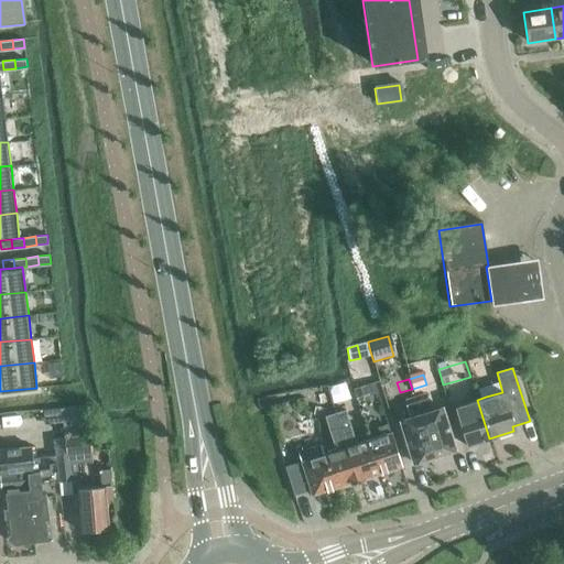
[(354,389),(356,398),(369,393),(370,396),(377,393),(377,390),(373,381),(354,389)]
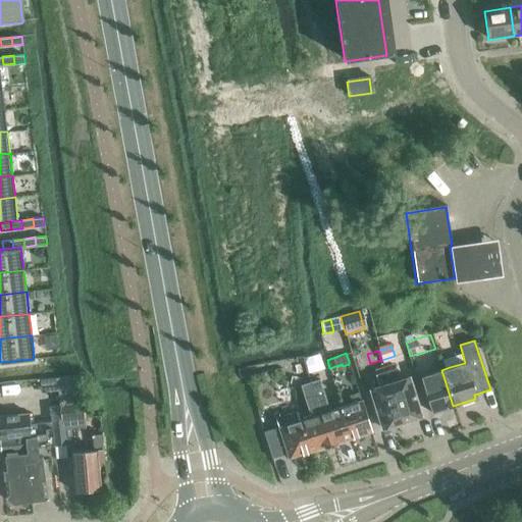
[(384,367),(401,422),(421,416),(409,377),(399,380),(394,365),(384,367)]
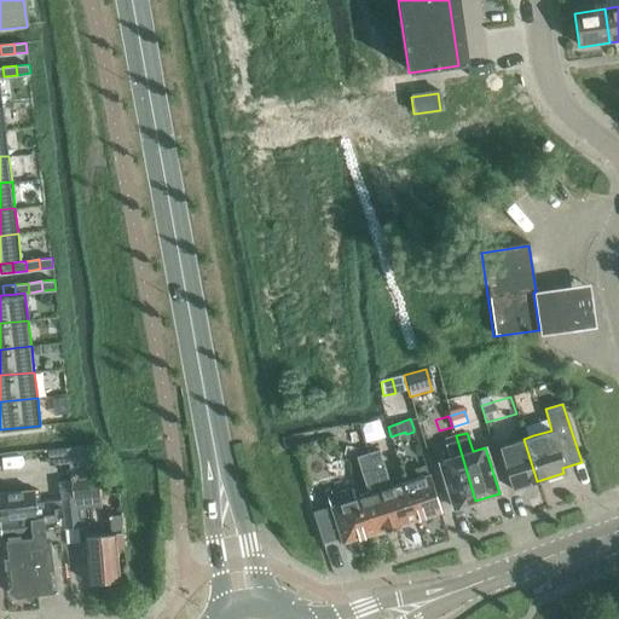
[(475,501),(456,435),(445,439),(451,457),(439,461),(452,507),(475,501)]
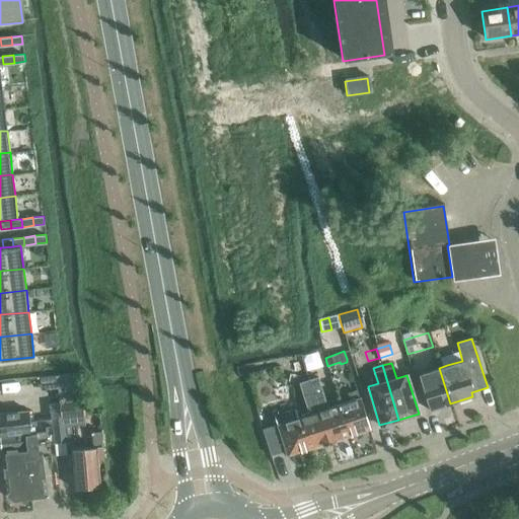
[(450,403),(439,368),(418,374),(429,410),(450,403)]
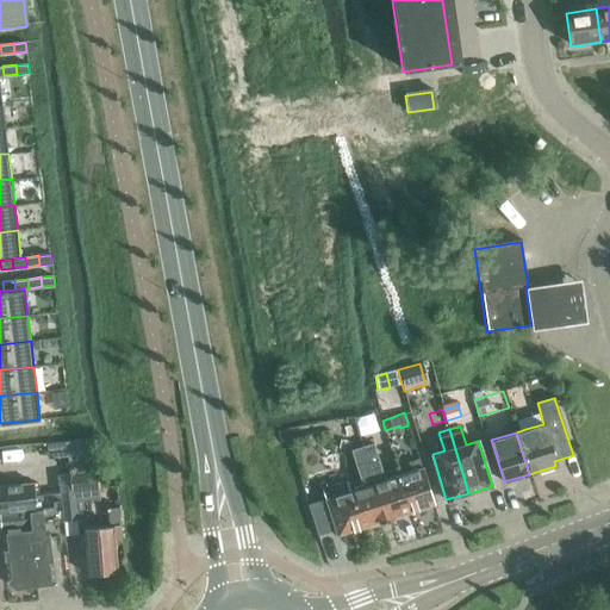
[(68,480),(69,491),(98,487),(92,439),(66,441),(69,474),(67,474),(68,480)]
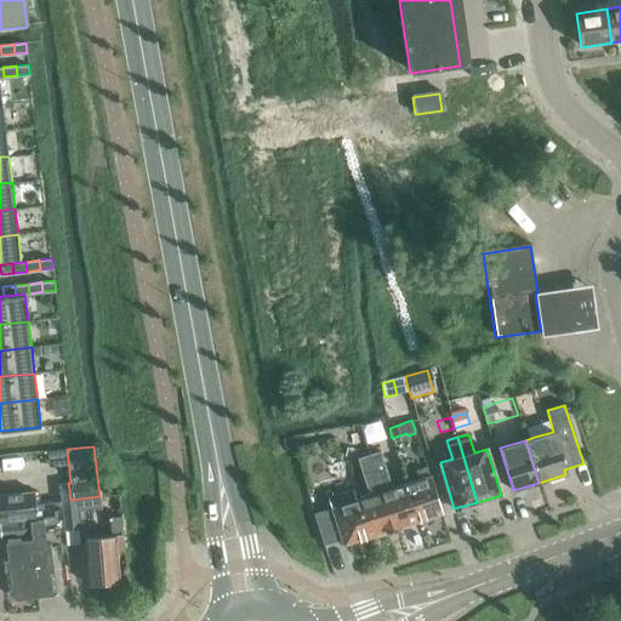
[(369,455),(392,529),(417,522),(406,485),(392,489),(380,451),(369,455)]
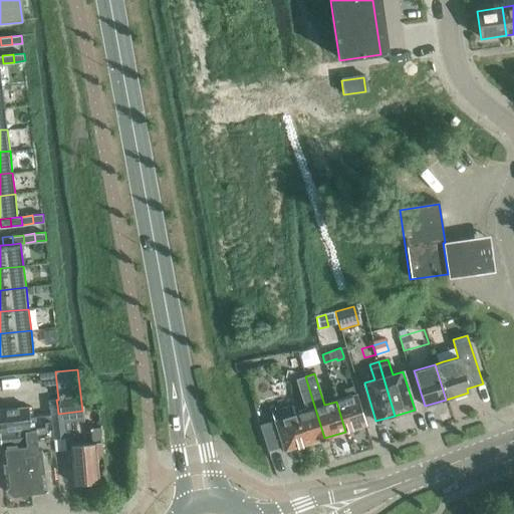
[(304,412),(295,415),(294,415),(303,445),(324,438),(305,376),(294,379),(304,412)]
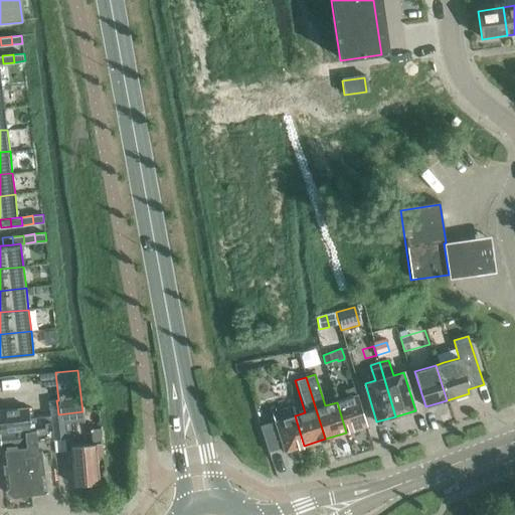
[(337,402),(346,433),(366,425),(356,395),(337,402)]
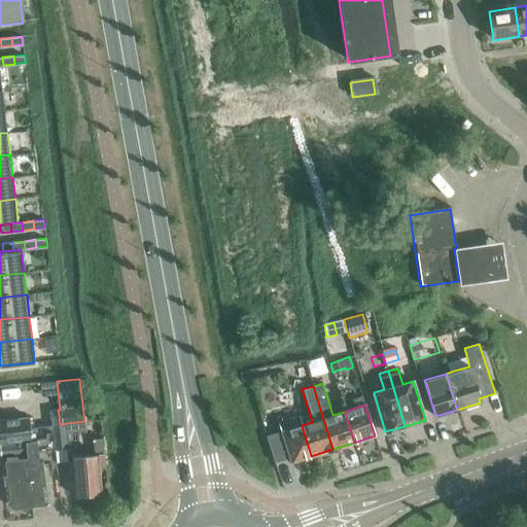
[(51,425),(60,424),(59,415),(58,410),(49,411),(51,425)]
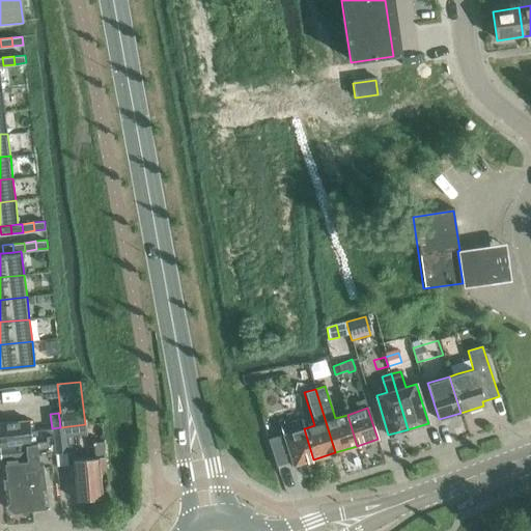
[(277,466),(290,462),(292,467),(313,459),(304,428),(305,428),(302,418),(281,425),(284,435),(269,440),(277,466)]
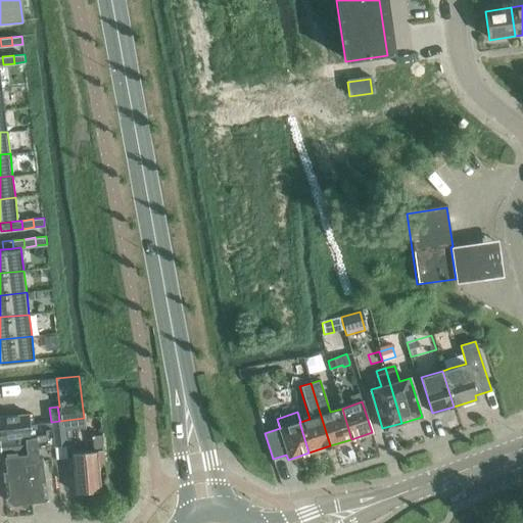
[(0,439),(45,434),(44,425),(29,427),(28,415),(0,417),(0,439)]
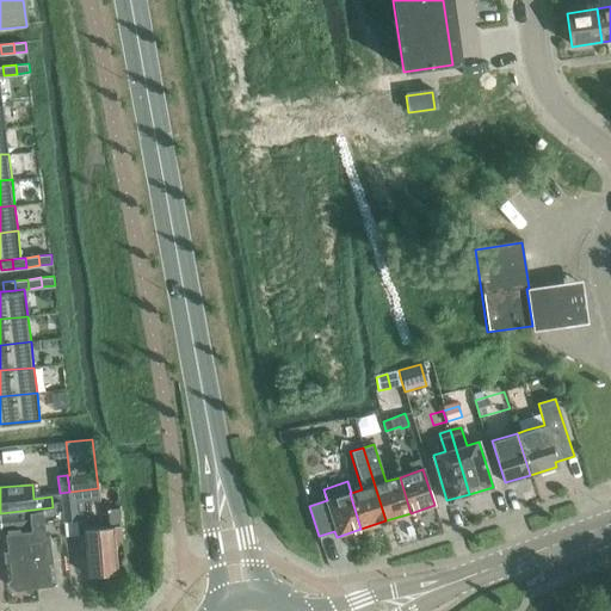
[(60,493),(60,495),(62,523),(63,523),(78,522),(75,500),(99,498),(98,488),(69,492),(60,493)]
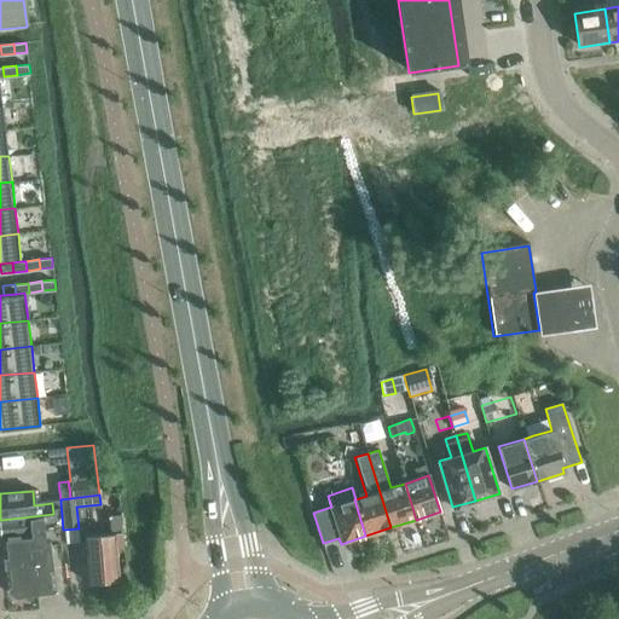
[(0,520),(0,528),(1,536),(0,534),(0,537),(6,588),(16,596),(42,593),(46,595),(51,595),(52,591),(58,591),(52,544),(67,542),(64,530),(63,530),(61,502),(52,503),(53,514),(0,520)]
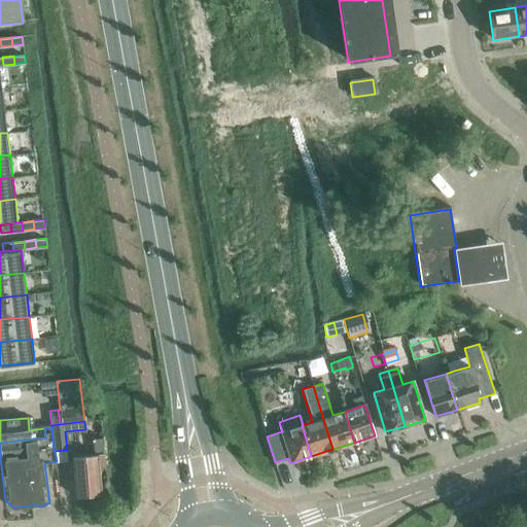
[(99,468),(104,468),(102,441),(93,442),(94,455),(71,457),(74,496),(101,494),(99,468)]
